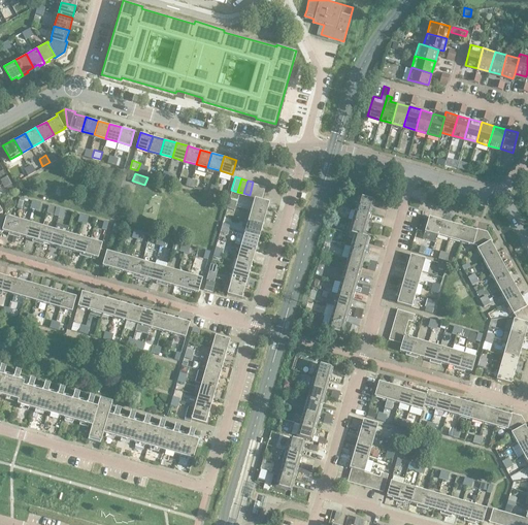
[(259,184),(253,182),(250,195),(254,196),(255,196),(256,197),(259,184)]
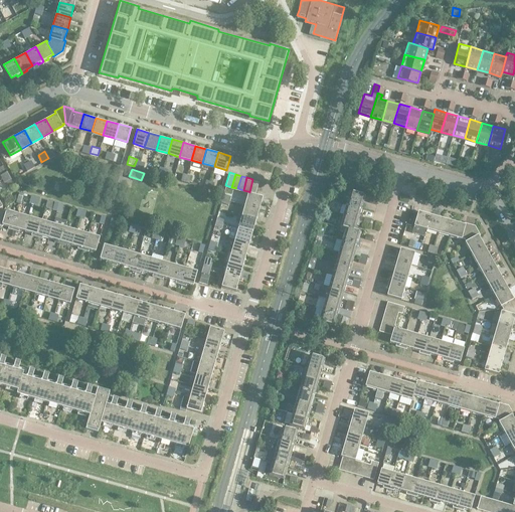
[(11,178),(6,181),(9,187),(14,184),(11,178)]
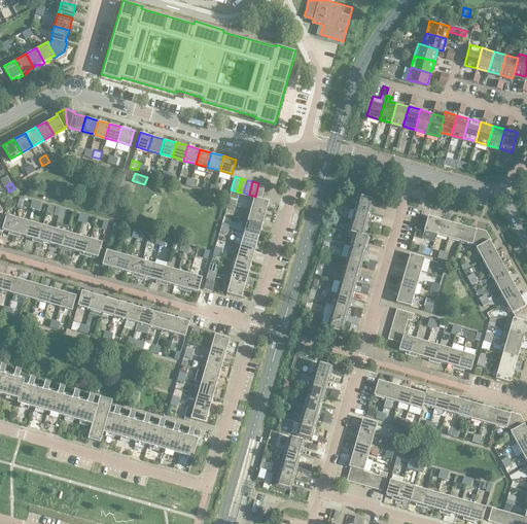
[(265,185),(258,183),(255,197),(260,198),(265,185)]
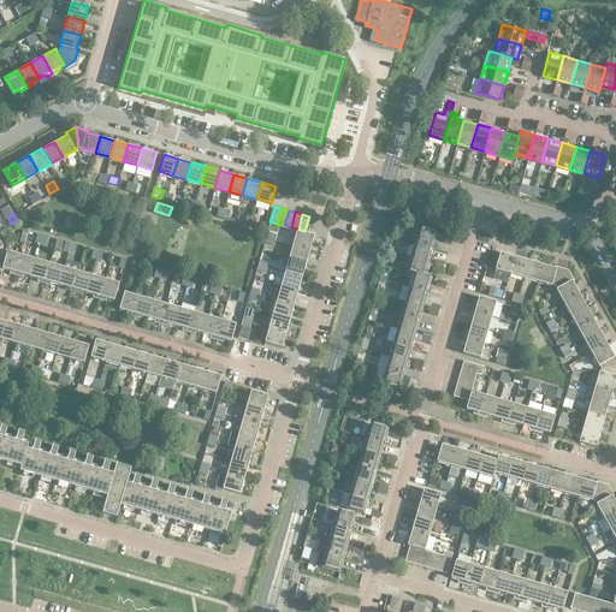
[(437,232),(418,227),(414,242),(432,247),(437,232)]
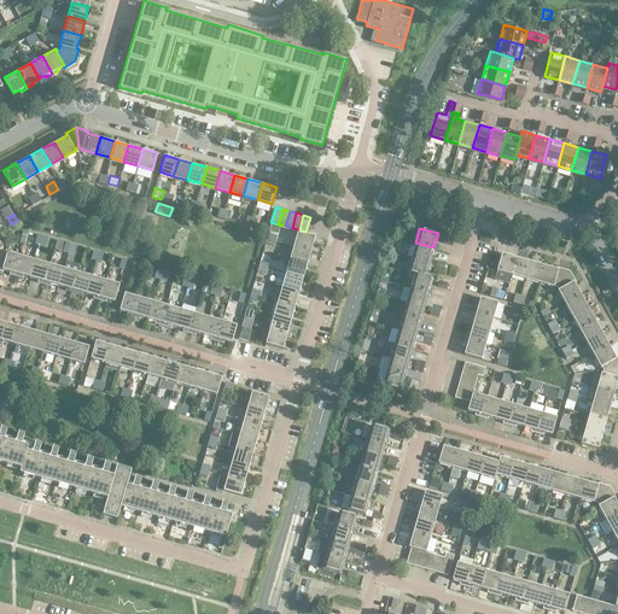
[(298,229),(297,229),(293,244),(310,249),(315,234),(305,232),(299,231),(298,229)]
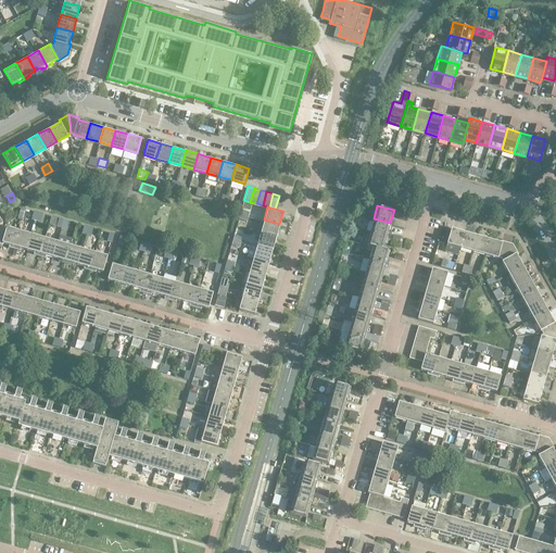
[(390,223),(374,218),(370,231),(387,236),(390,223)]
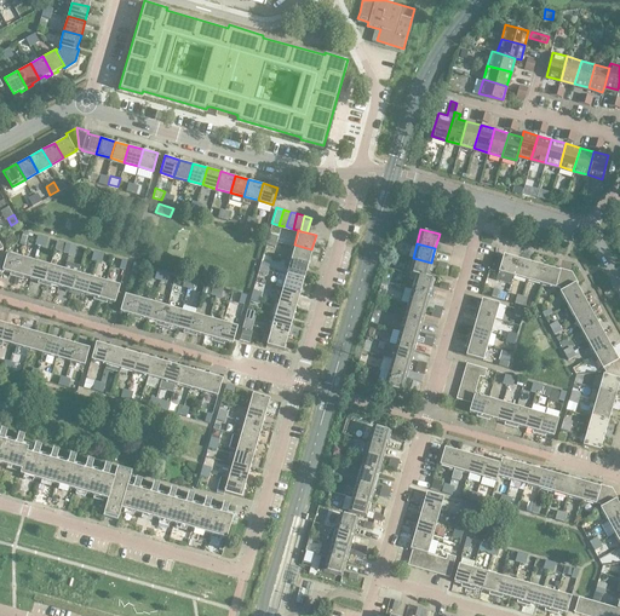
[(311,249),(294,245),(291,259),(308,264),(311,249)]
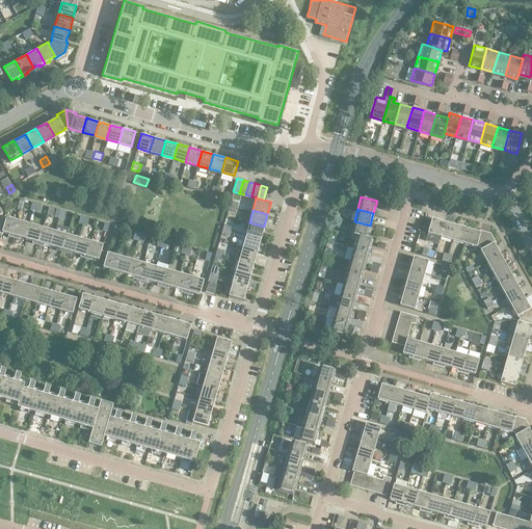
[(6,217),(3,216),(0,219),(0,231),(2,233),(3,231),(9,233),(8,234),(14,236),(19,219),(6,215),(6,217)]
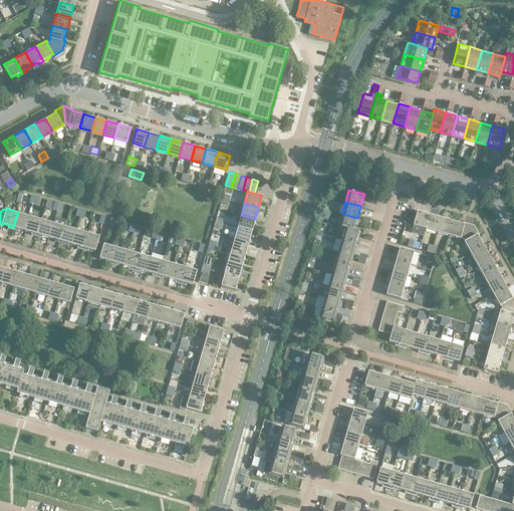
[(413,224),(425,227),(429,213),(417,210),(413,224)]
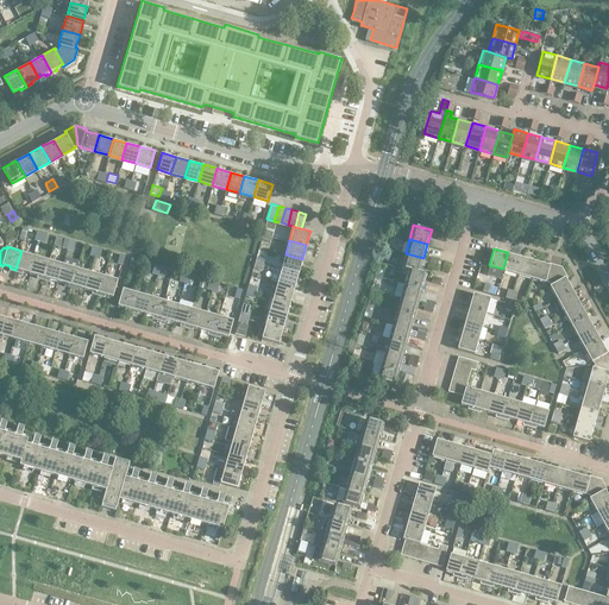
[(36,254),(22,251),(16,270),(23,272),(23,270),(30,271),(36,254)]
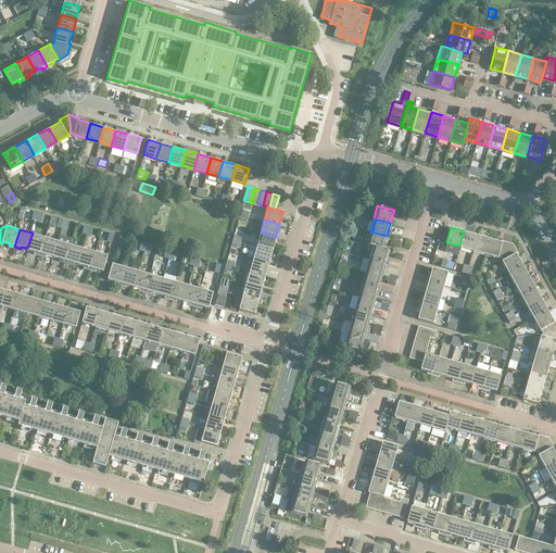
[(477,234),(464,230),(459,246),(472,250),(477,234)]
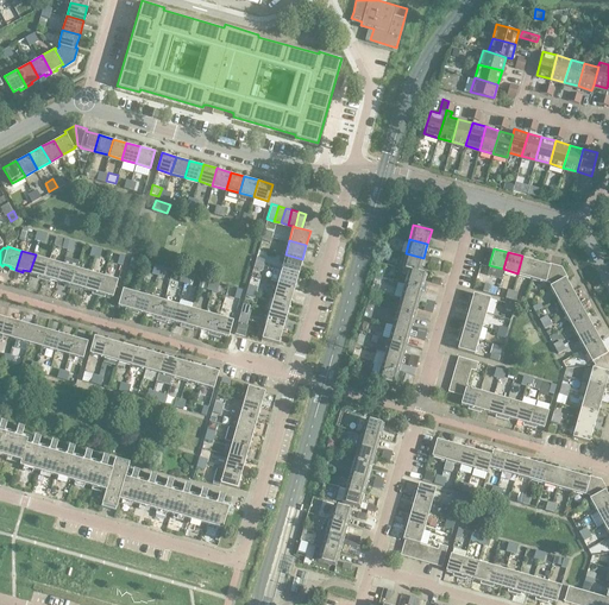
[(424,258),(406,253),(401,266),(408,269),(408,268),(420,271),(424,258)]
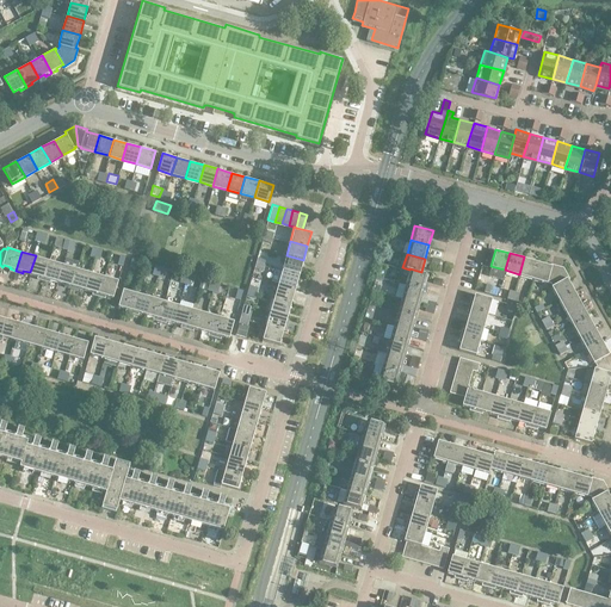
[(49,260),(36,255),(30,272),(38,274),(37,277),(43,279),(49,260)]
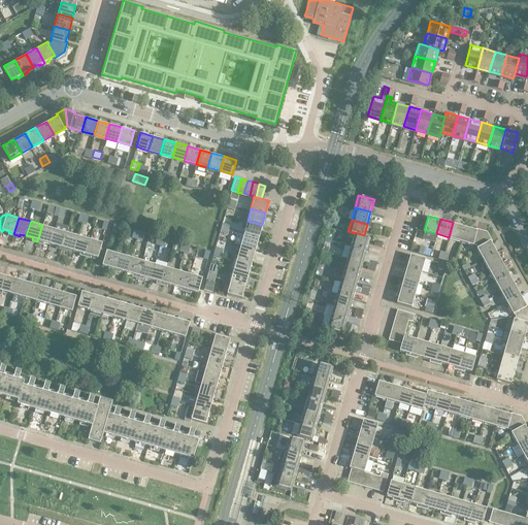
[(262,225),(248,221),(244,232),(259,236),(262,225)]
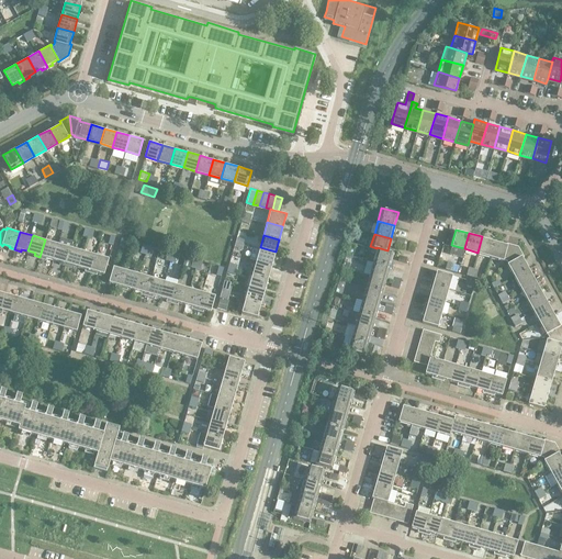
[(495,241),(482,236),(478,253),(491,256),(495,241)]
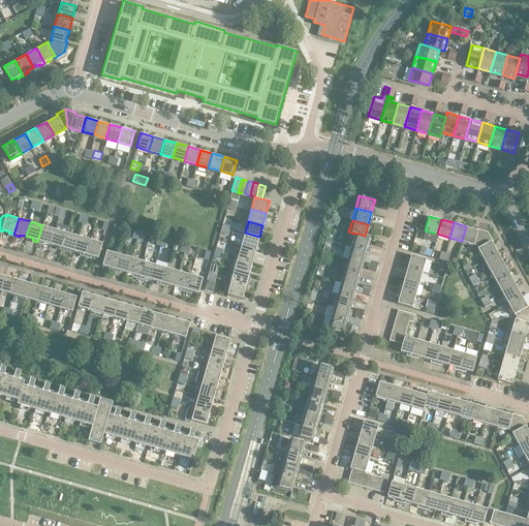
[(55,228),(42,225),(37,242),(43,243),(43,241),(50,243),(55,228)]
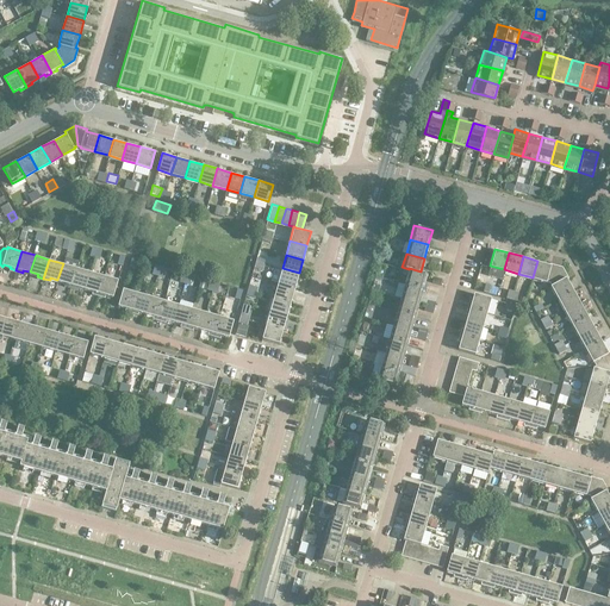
[(549,264),(537,261),(533,277),(546,281),(547,280),(551,281),(562,266),(551,262),(549,264)]
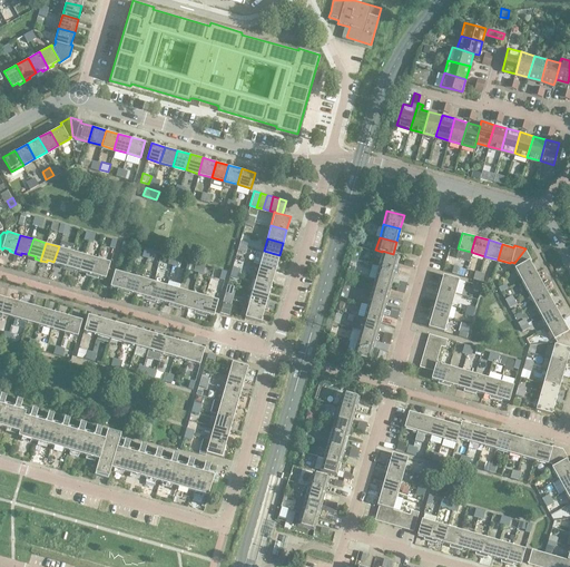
[(71,250),(59,246),(53,262),(61,264),(60,266),(66,267),(71,250)]
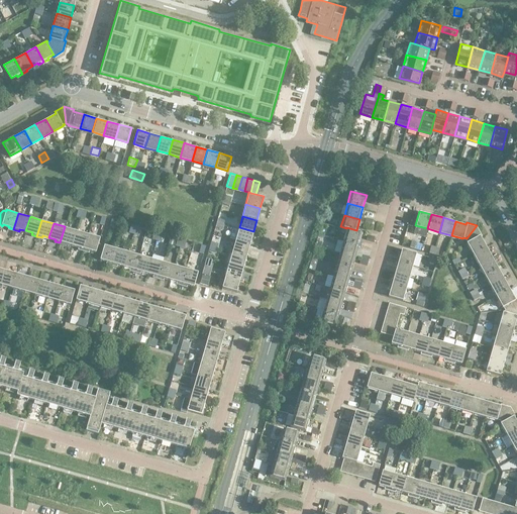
[(482,234),(477,225),(467,238),(468,241),(467,241),(473,252),(486,245),(480,235),(482,234)]
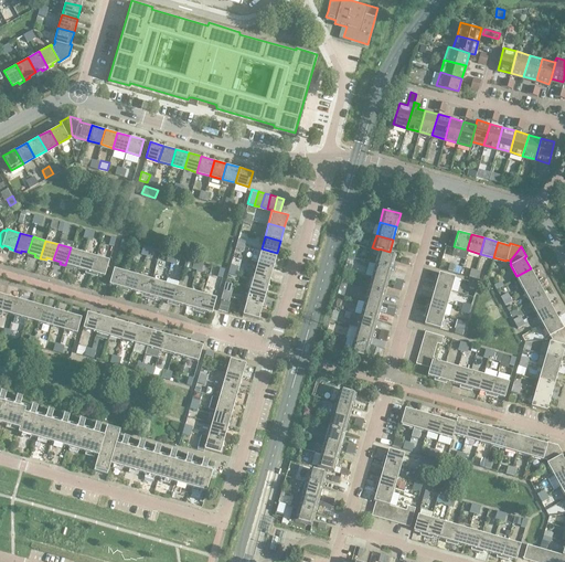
[(84,252),(71,247),(65,265),(72,267),(72,265),(80,267),(84,252)]
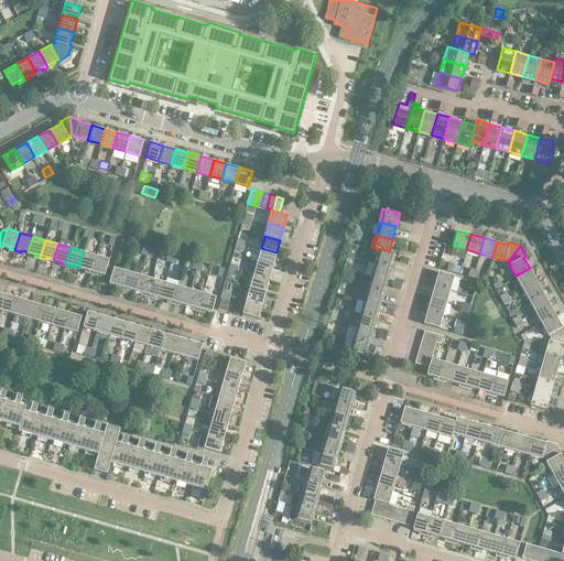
[(277,252),(261,248),(257,261),(272,266),(277,252)]
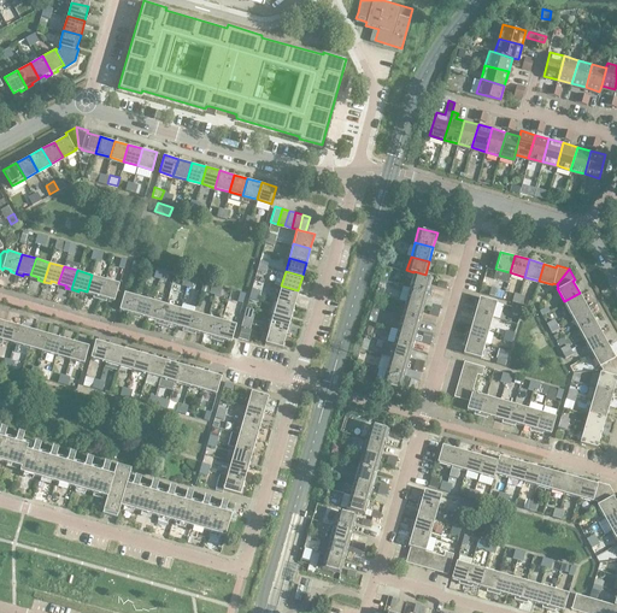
[(413,271),(413,272),(410,286),(428,292),(433,277),(425,275),(413,271)]
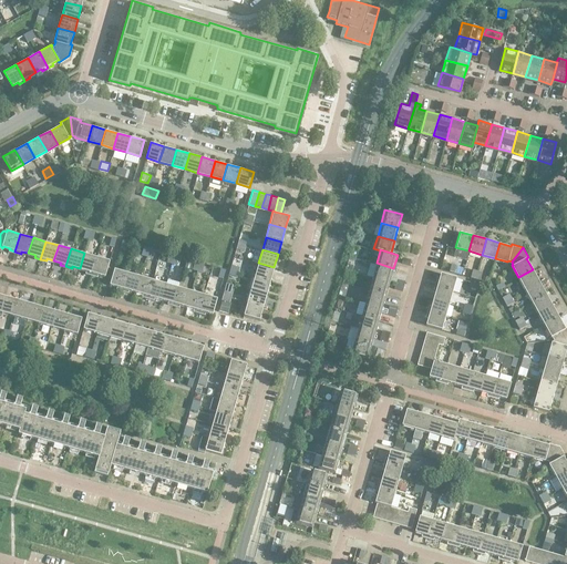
[(96,256),(84,253),(80,268),(86,269),(85,272),(92,274),(96,256)]
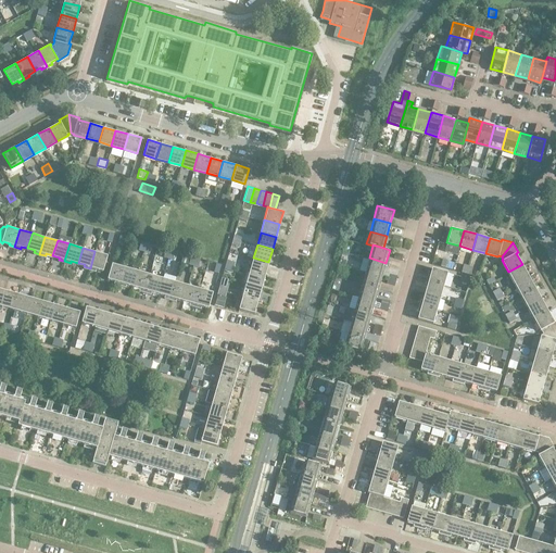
[(108,254),(95,251),(90,268),(96,269),(96,268),(103,269),(108,254)]
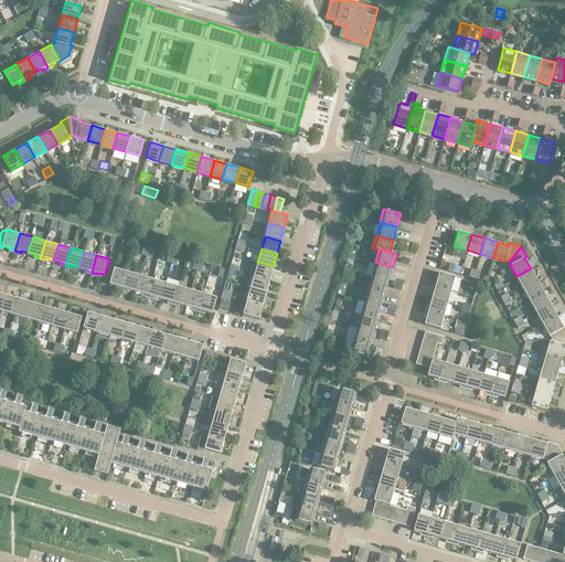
[(273,266),(257,262),(254,274),(269,278),(273,266)]
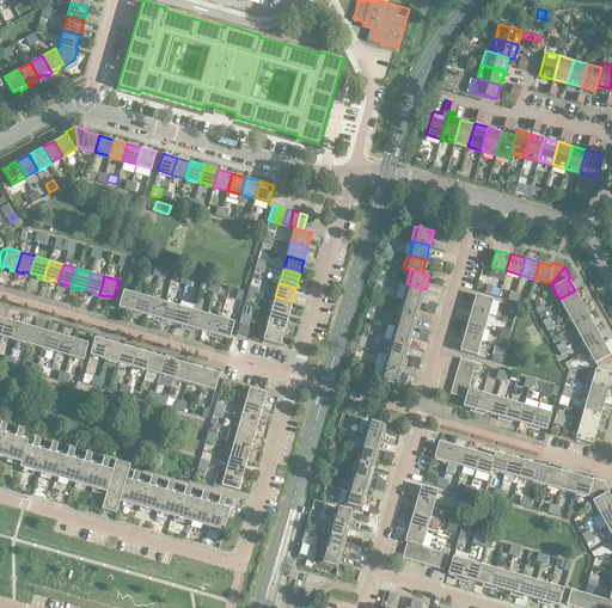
[(424,289),(407,283),(402,298),(421,302),(424,289)]
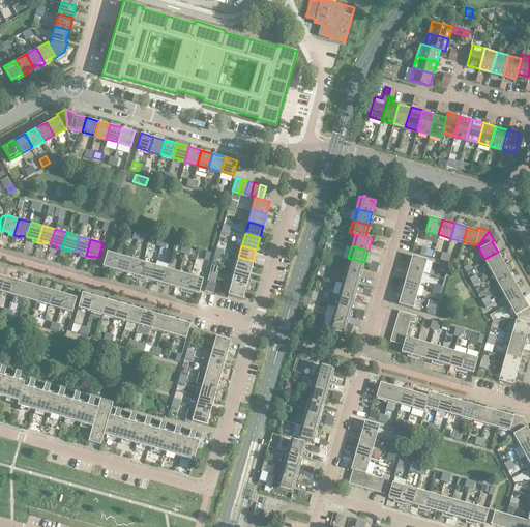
[(109,269),(115,270),(119,254),(107,251),(102,265),(110,267),(109,269)]
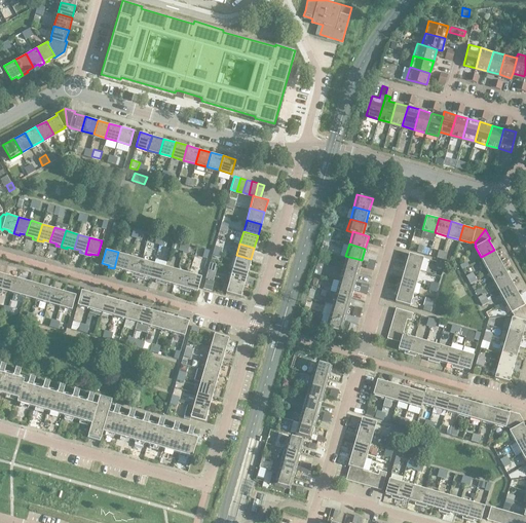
[(500,260),(494,250),(481,257),(487,267),(500,260)]
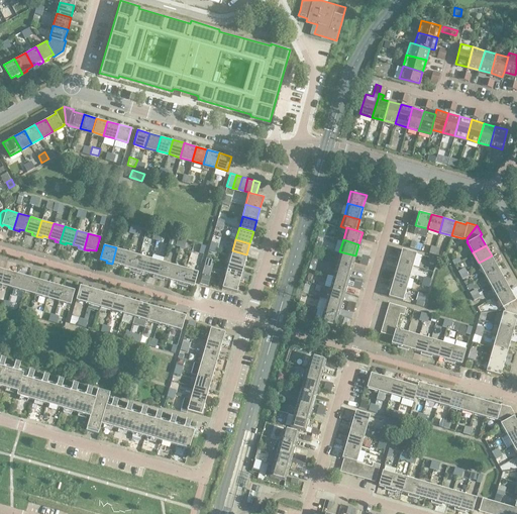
[(128,250),(116,247),(112,264),(117,266),(117,264),(124,265),(128,250)]
